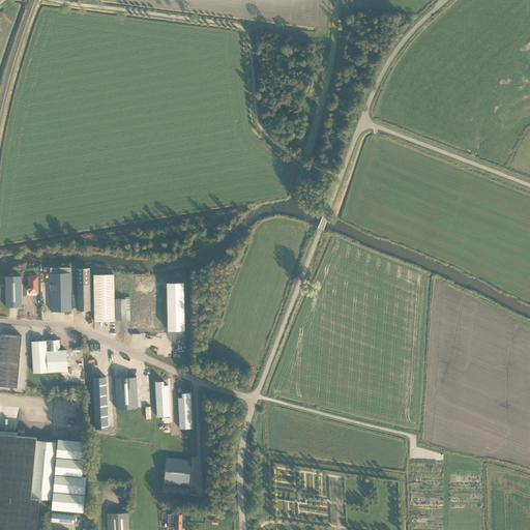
[(70,272),(70,267),(50,267),(51,273),(50,273),(51,311),(71,311),(70,272)]
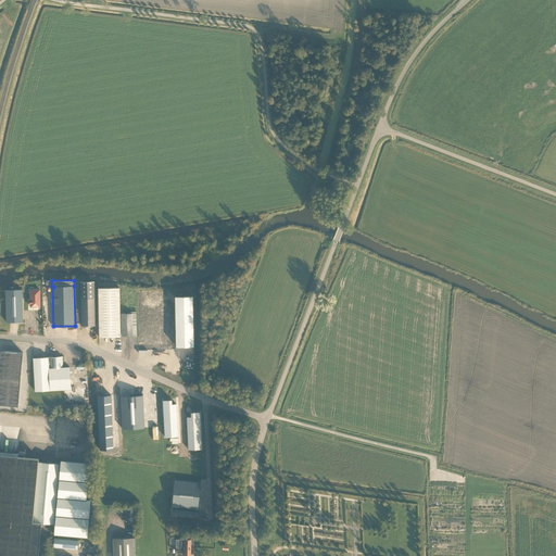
[(95,325),(93,281),(80,281),(81,326),(95,325)]
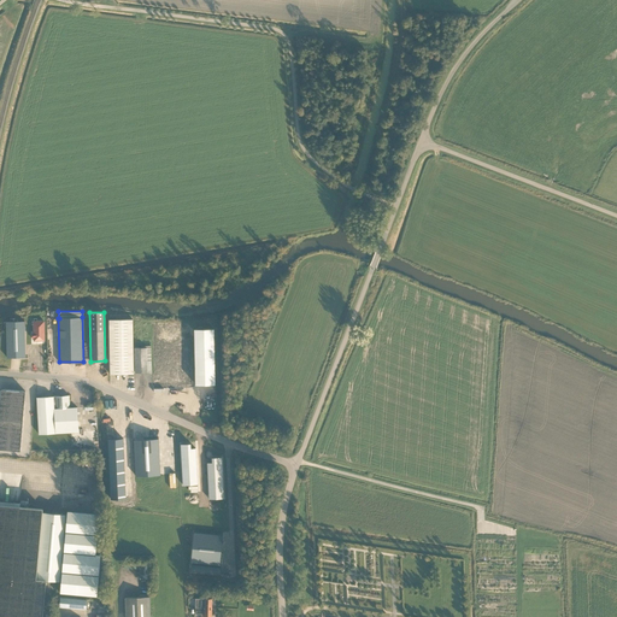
[(134,374),(133,319),(109,319),(110,374),(134,374)]
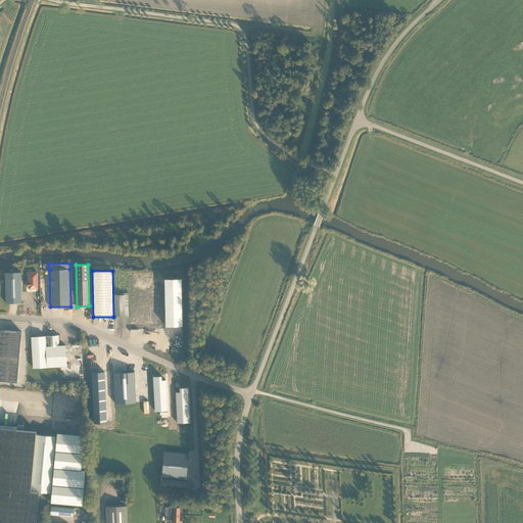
[(20,272),(5,273),(6,303),(21,302),(20,272)]
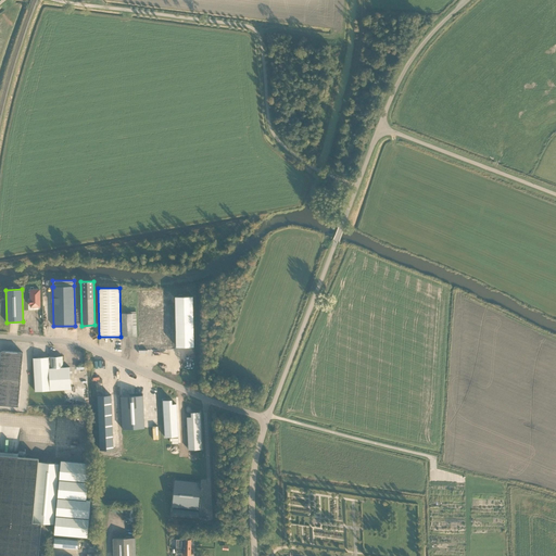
[(39,289),(30,289),(30,300),(28,300),(28,303),(30,303),(30,306),(40,306),(39,289)]
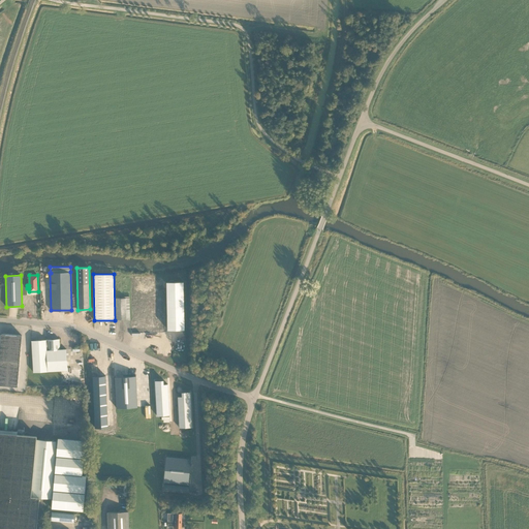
[(167,323),(167,317),(165,317),(164,277),(133,278),(134,338),(165,337),(165,323),(167,323)]
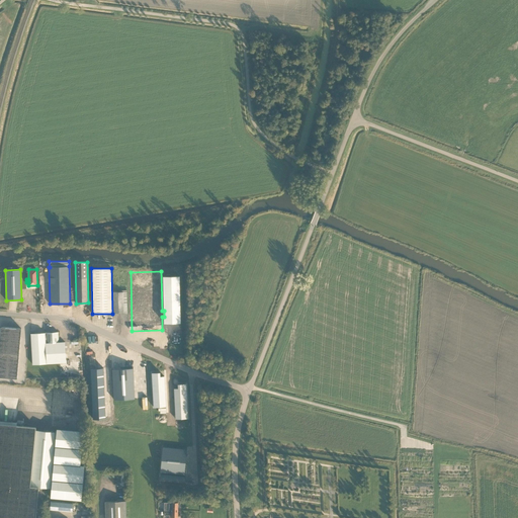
[(181,323),(180,276),(163,276),(164,311),(164,317),(165,323),(181,323)]
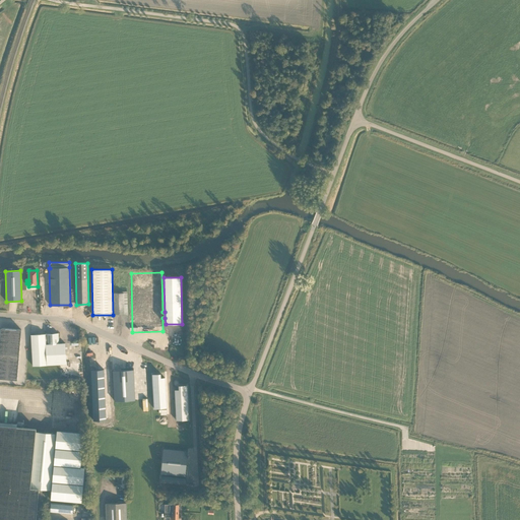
[(128,314),(127,291),(122,291),(122,294),(114,294),(114,314),(128,314)]
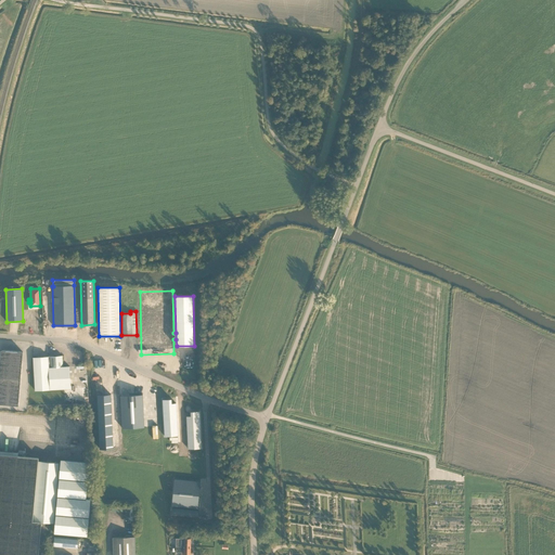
[(1,350),(0,360),(11,362),(12,351),(1,350)]
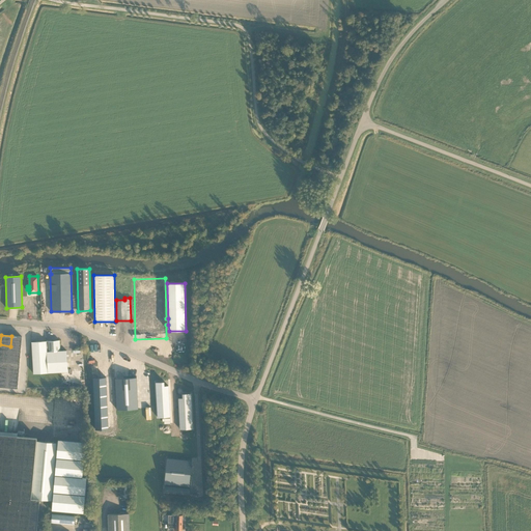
[(11,336),(10,346),(21,346),(22,336),(11,336)]
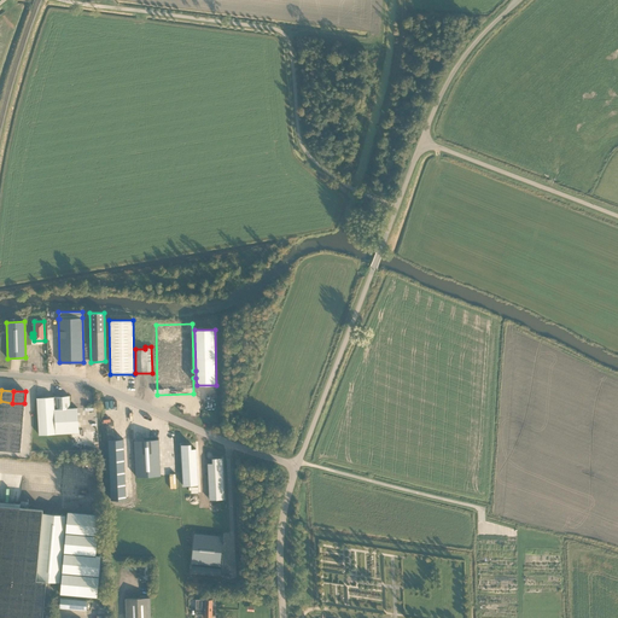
[(69,396),(54,397),(36,397),(39,435),(56,433),(79,432),(77,407),(70,407),(69,396)]
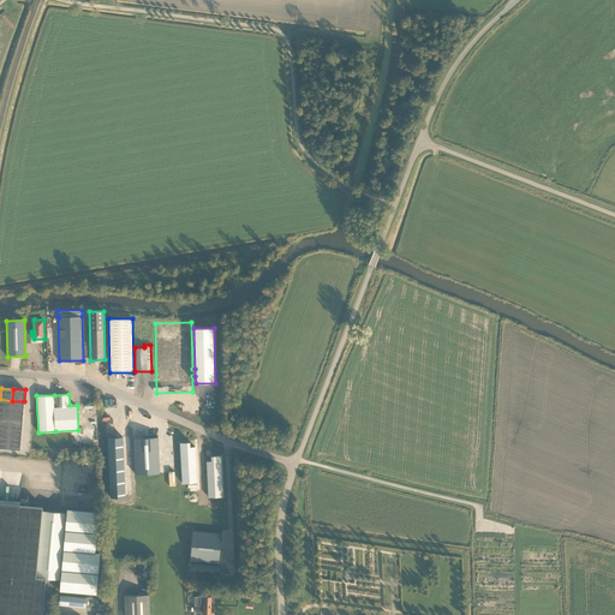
[(123,436),(108,437),(111,497),(125,496),(123,436)]
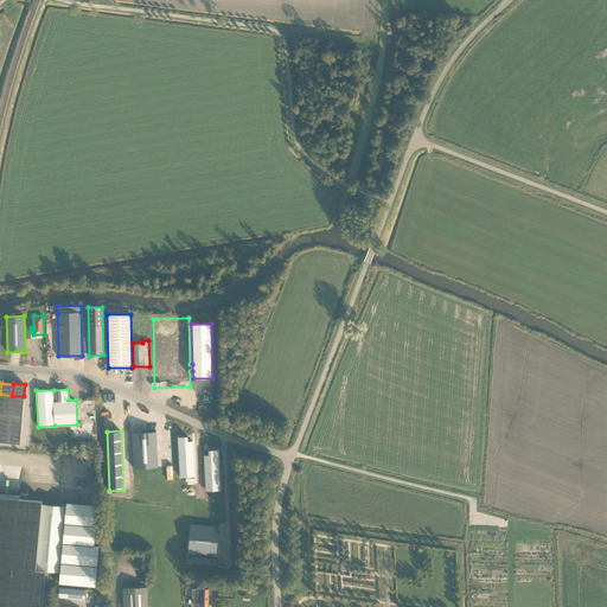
[(155,432),(132,433),(134,468),(158,467),(155,432)]
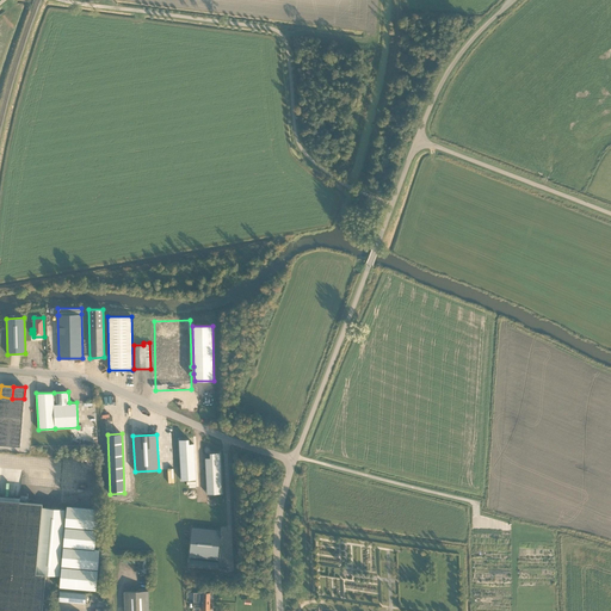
[(189,439),(179,439),(181,480),(196,480),(193,444),(189,444),(189,439)]
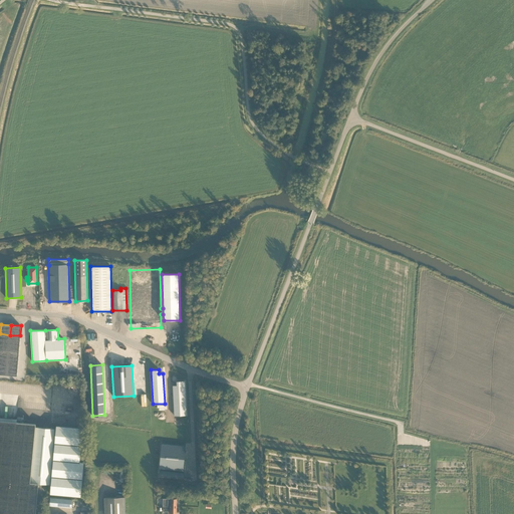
[(185,380),(177,381),(177,386),(173,386),(174,416),(187,415),(185,380)]
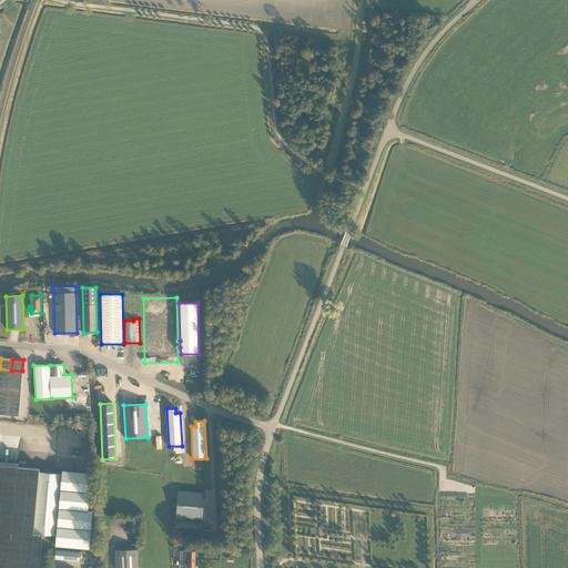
[(39,468),(0,464),(0,567),(39,567),(42,534),(52,535),(51,544),(56,545),(90,548),(92,509),(88,509),(91,472),(62,469),(62,473),(39,470),(39,468)]
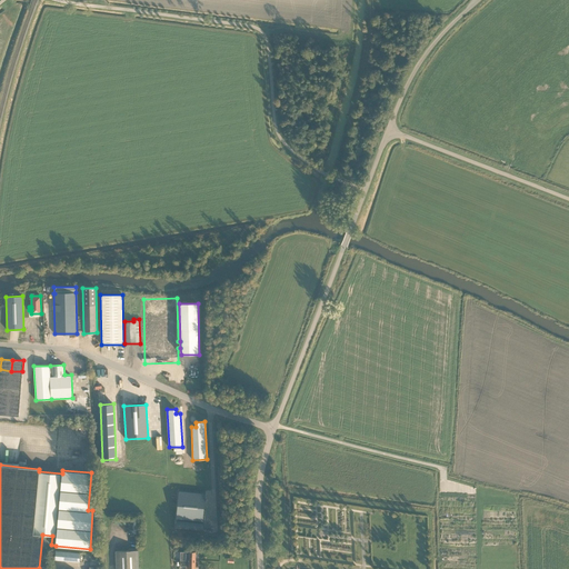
[(179,490),(177,518),(202,521),(206,493),(179,490)]
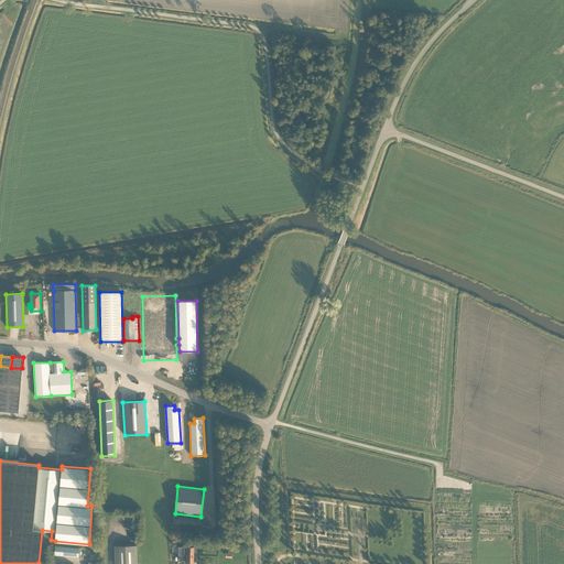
[(79,548),(55,545),(54,554),(78,556),(79,548)]
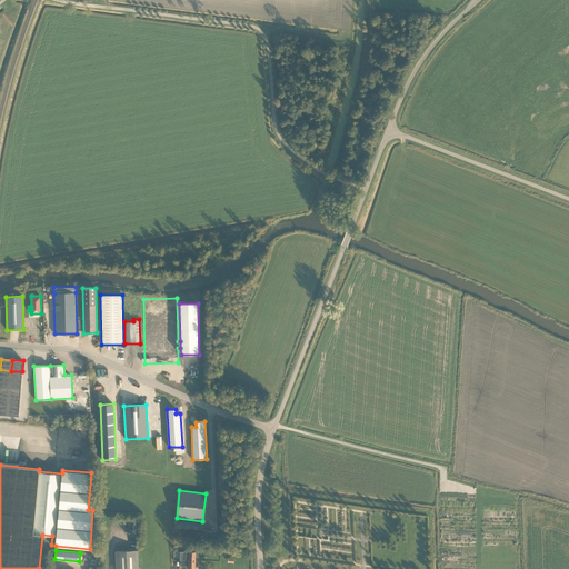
[(139,568),(139,550),(117,551),(117,568),(139,568)]
